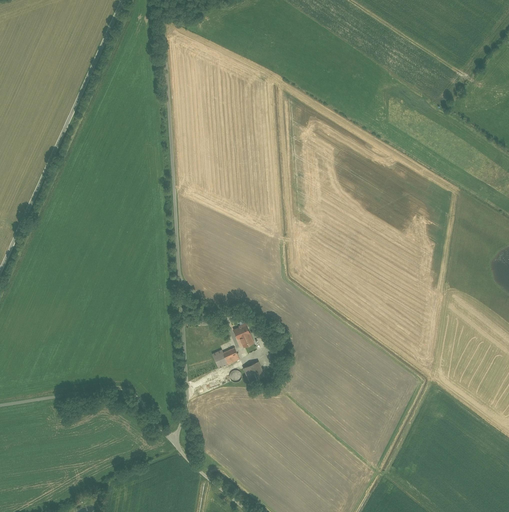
[(256,348),(248,331),(244,321),(232,326),(236,336),(238,335),(246,352),(256,348)]
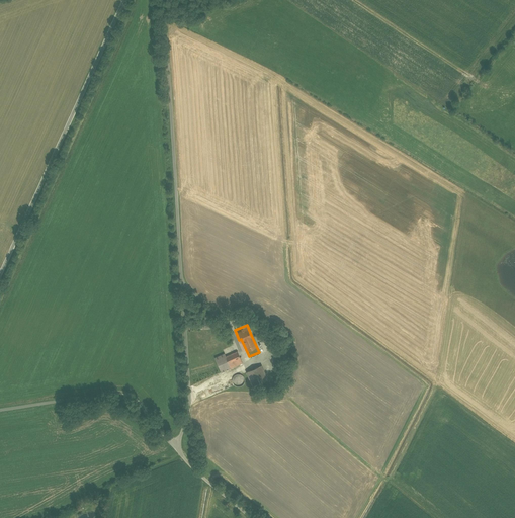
[(235,348),(224,353),(230,365),(241,360),(235,348)]
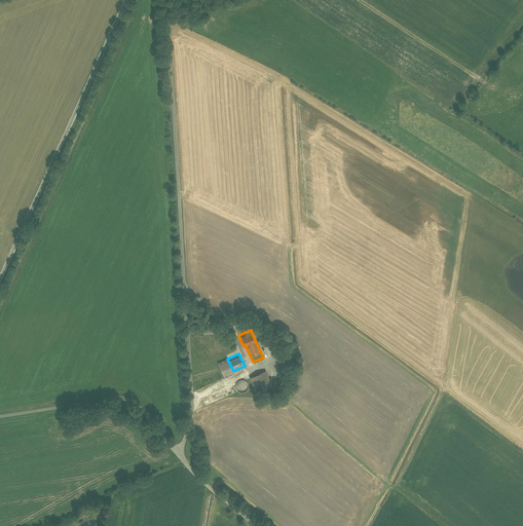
[(226,355),(216,361),(223,375),(233,371),(227,359),(226,355)]
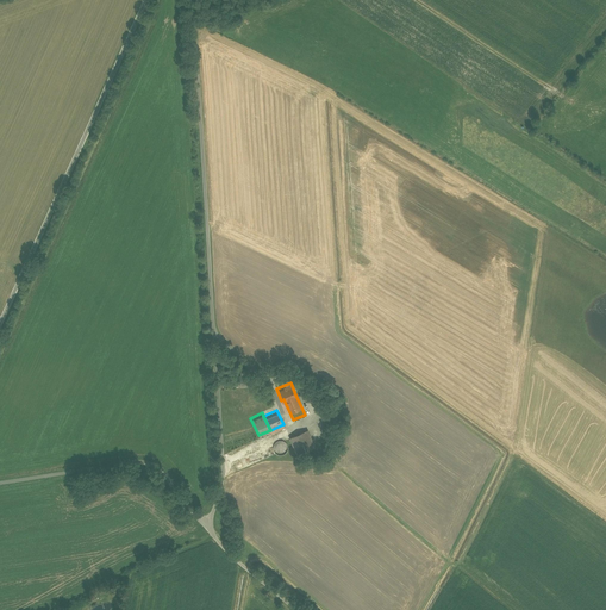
[(306,427),(287,435),(294,449),(312,441),(306,427)]
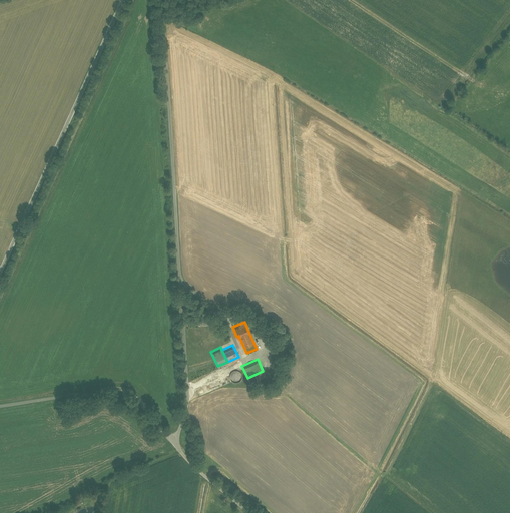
[(239,378),(240,376),(240,374),(240,372),(239,370),(237,368),(234,368),(232,369),(230,370),(229,372),(228,374),(229,377),(230,379),(232,380),(234,380),(237,380),(239,378)]
